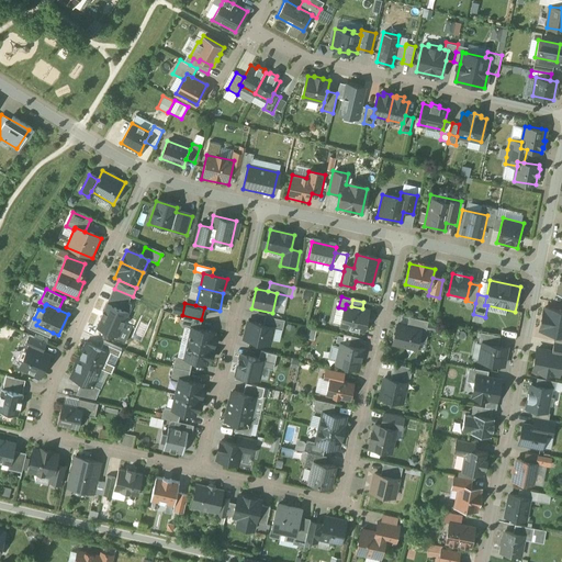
[(345,308),(340,326),(364,330),(369,310),(362,308),(351,306),(346,304),(345,308)]
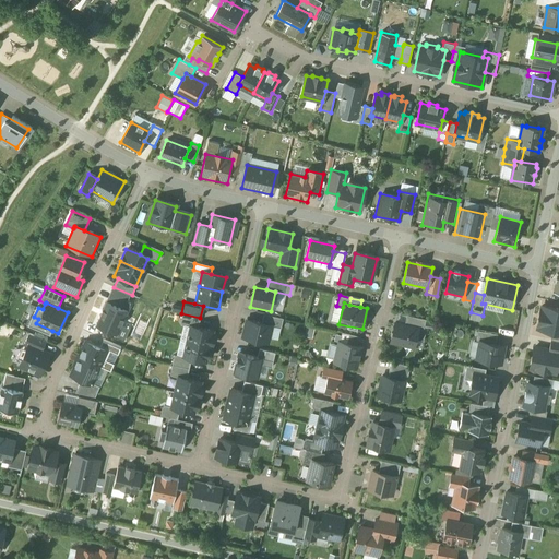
[(558,309),(542,306),(537,328),(552,332),(558,332),(558,309)]
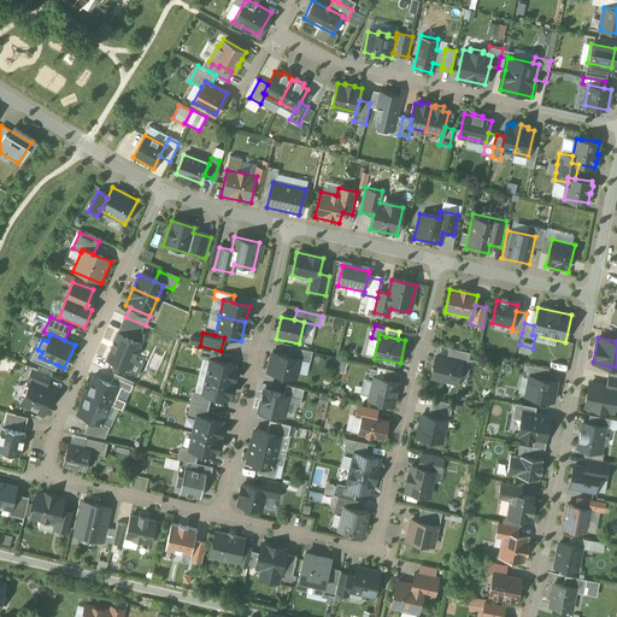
[(468,354),(448,348),(446,359),(460,363),(465,364),(468,354)]
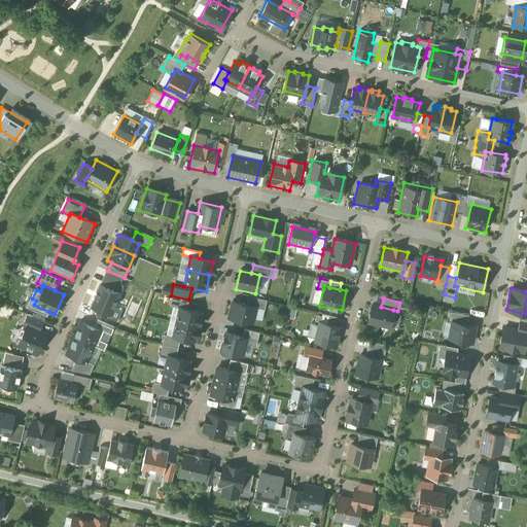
[(266,303),(250,299),(248,307),(255,309),(264,311),(266,303)]
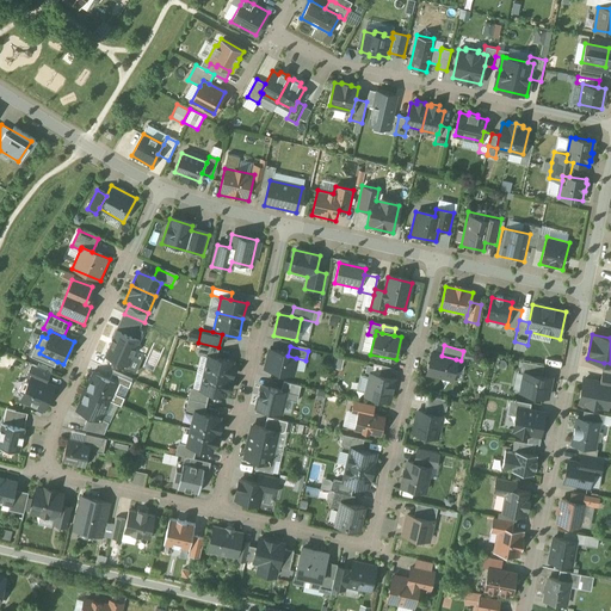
[(288,356),(269,351),(264,368),(292,375),(296,358),(288,356)]
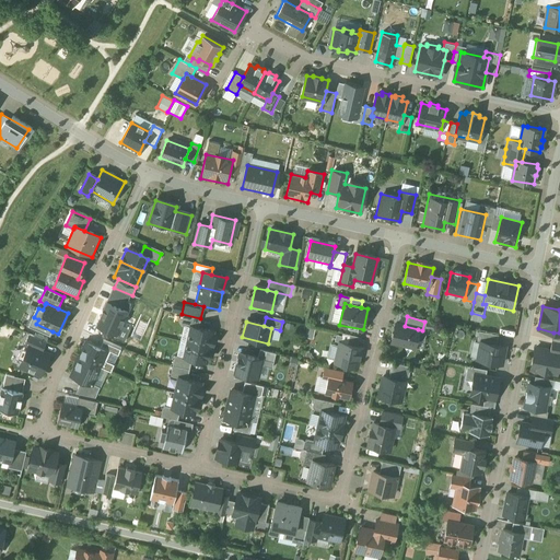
[(53,331),(36,324),(34,328),(50,336),(53,331)]
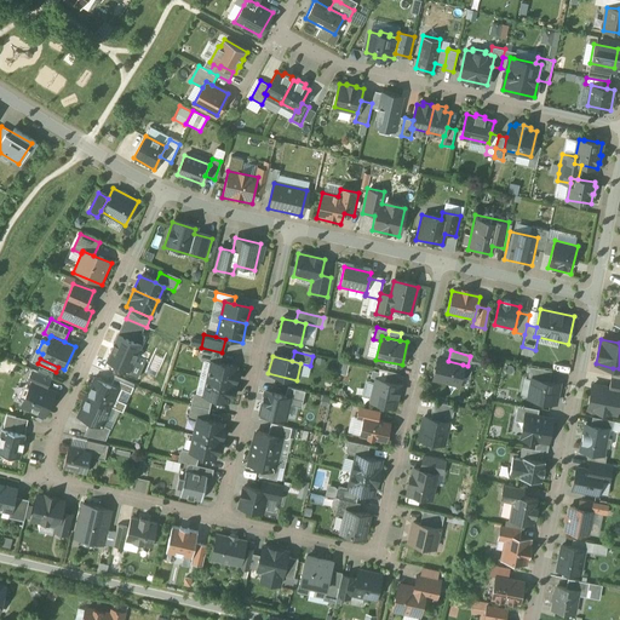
[(448,361),(437,359),(432,380),(458,386),(463,365),(448,361)]
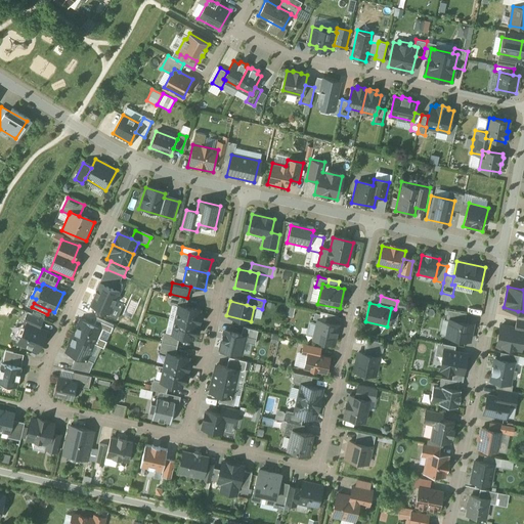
[(177,305),(173,319),(195,324),(199,310),(177,305)]
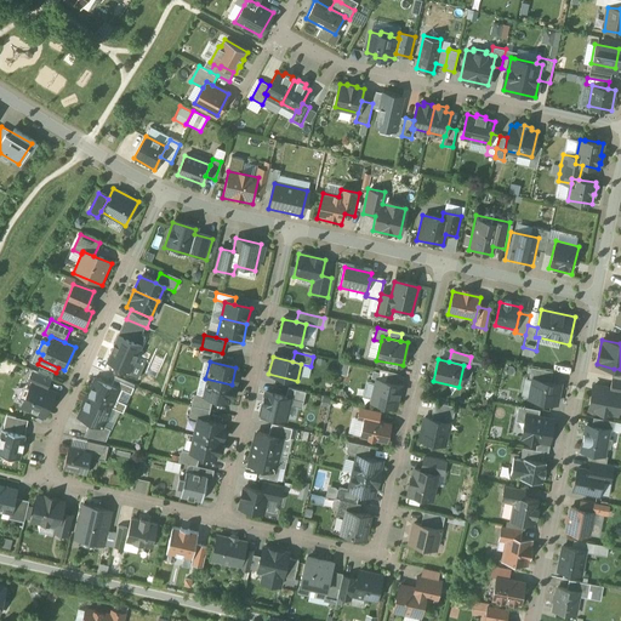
[(340,362),(339,372),(346,374),(348,363),(340,362)]
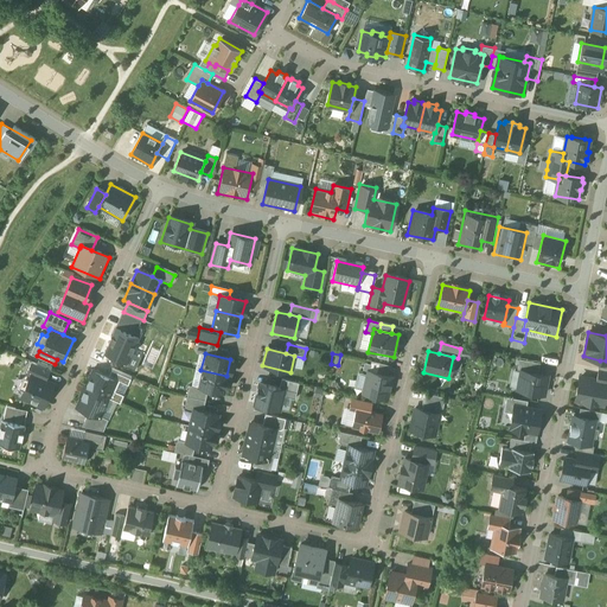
[(371,360),(369,370),(378,372),(381,362),(371,360)]
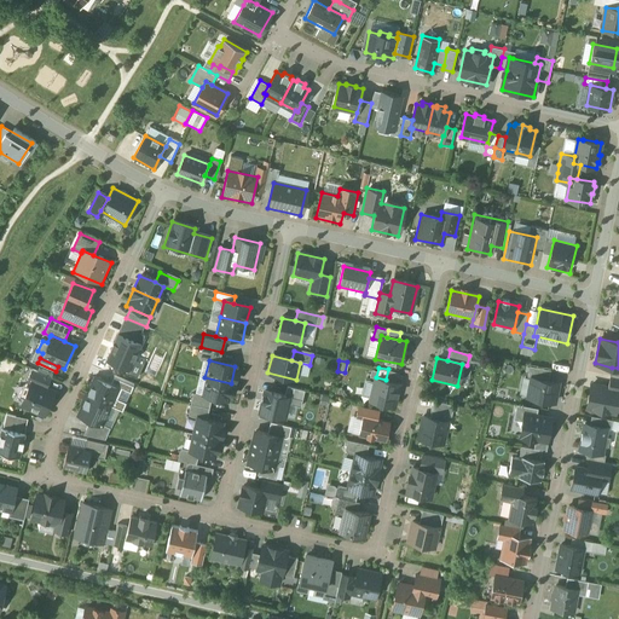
[(549,372),(528,368),(527,377),(532,379),(547,381),(549,372)]
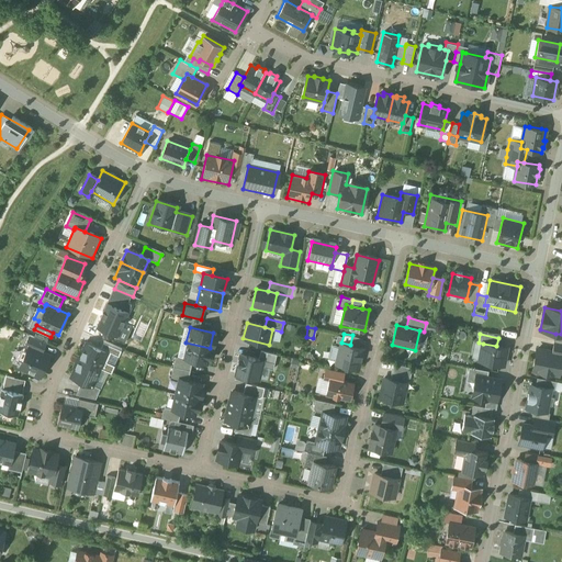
[(24,346),(27,347),(29,346),(43,351),(46,343),(30,335),(24,346)]
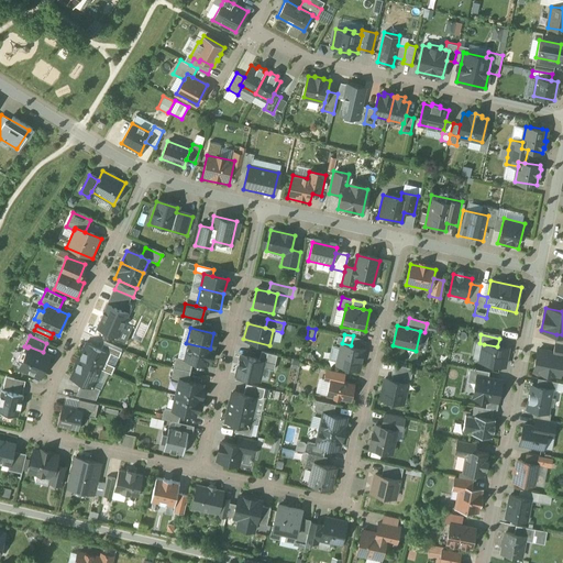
[(120,350),(101,341),(98,349),(108,353),(117,357),(120,350)]
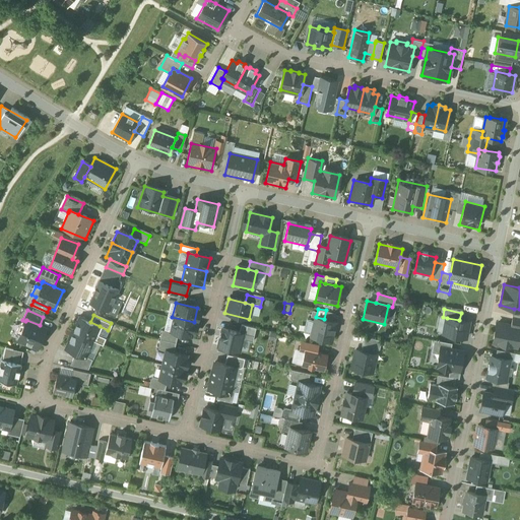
[(72,331),(93,341),(100,326),(90,322),(78,317),(72,331)]
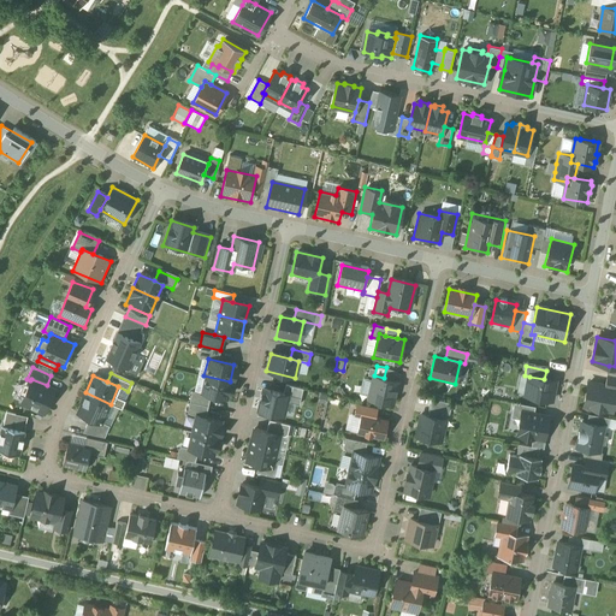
[(226,398),(230,381),(203,375),(200,392),(211,395),(226,398)]
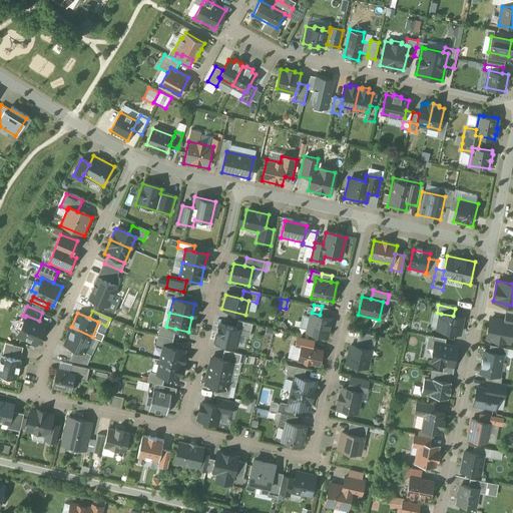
[(312,313),(308,332),(327,336),(332,318),(320,315),(312,313)]
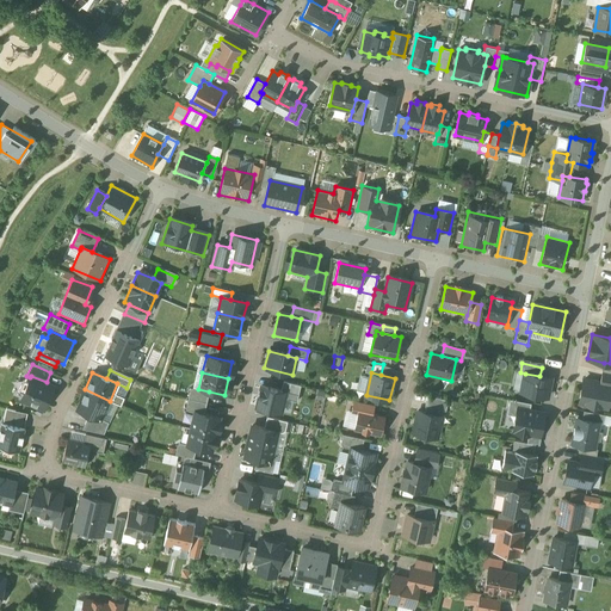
[(599,384),(582,381),(578,406),(605,412),(610,387),(610,374),(603,372),(599,384)]
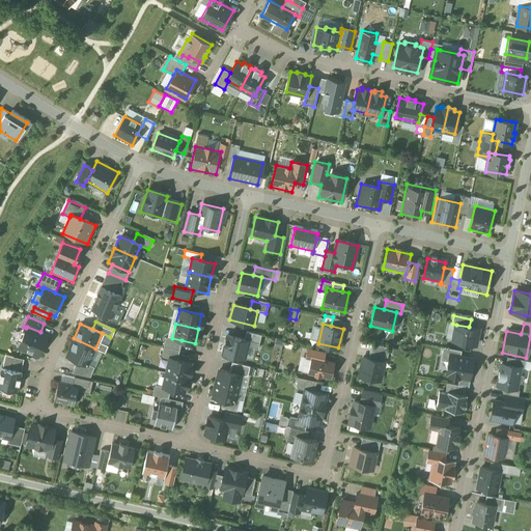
[(469,327),(456,325),(452,341),(475,345),(478,329),(469,327)]
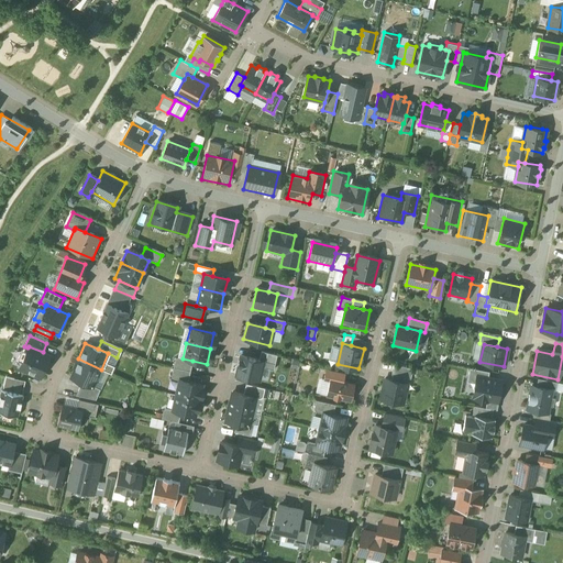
[(28,348),(19,367),(41,377),(50,355),(43,352),(29,346),(28,348)]
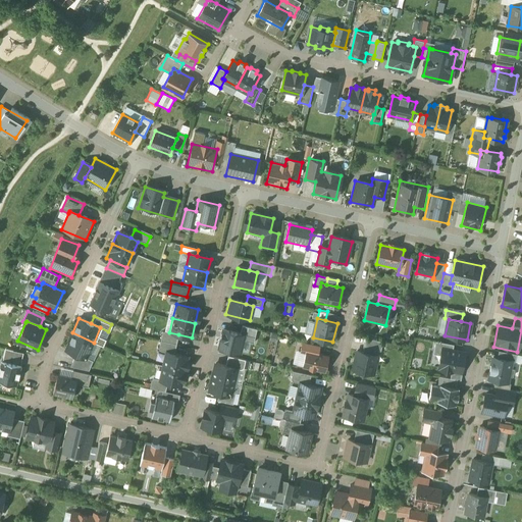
[(257,329),(242,325),(240,333),(244,334),(242,341),(254,343),(257,329)]
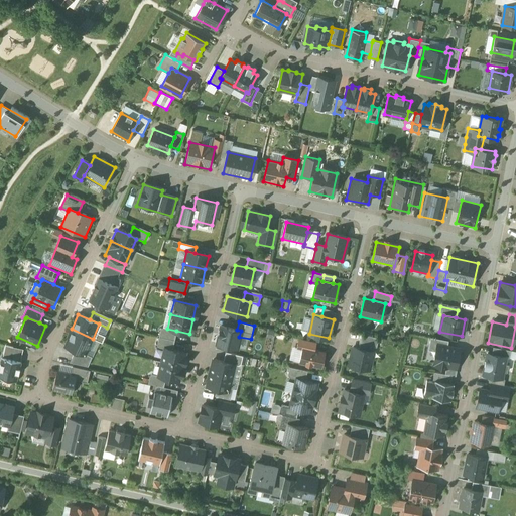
[(237,330),(221,326),(217,343),(237,348),(239,337),(241,331),(237,330)]
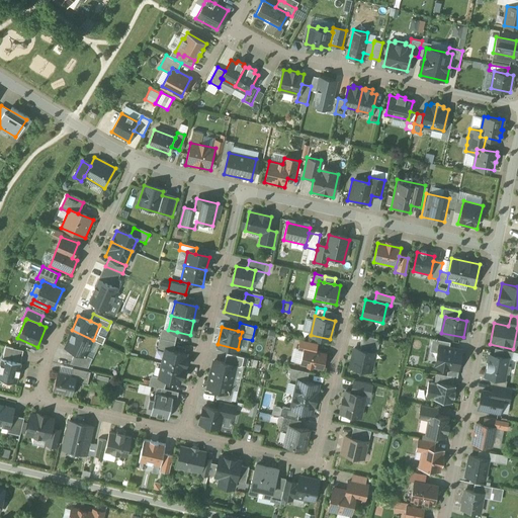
[(168,330),(161,328),(159,337),(175,341),(177,332),(168,330)]
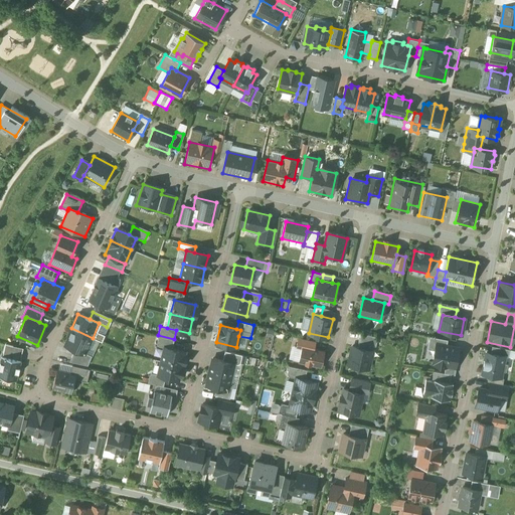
[(93,338),(71,328),(63,346),(74,351),(84,355),(93,338)]
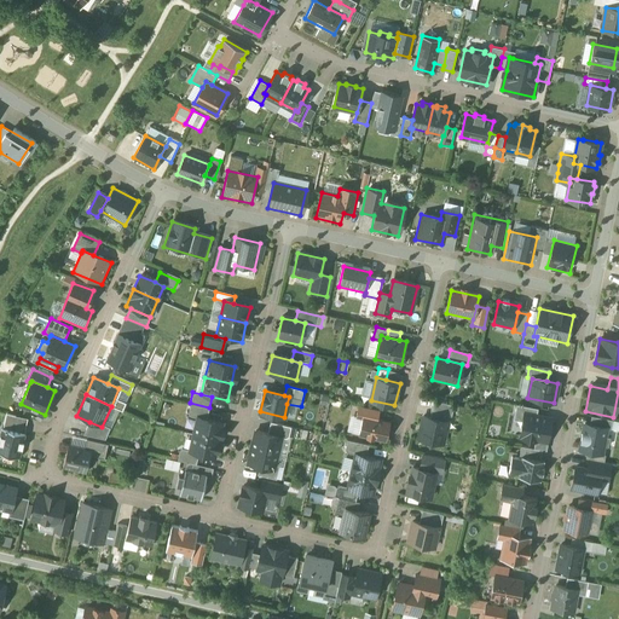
[(429,411),(451,416),(453,405),(433,399),(429,411)]
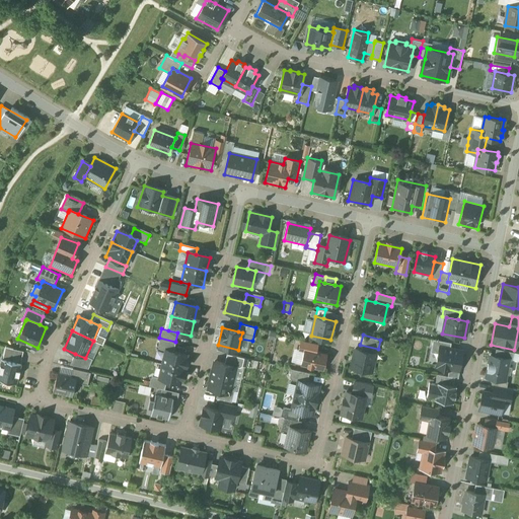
[(450,344),(433,340),(430,353),(438,354),(439,347),(449,349),(450,344)]
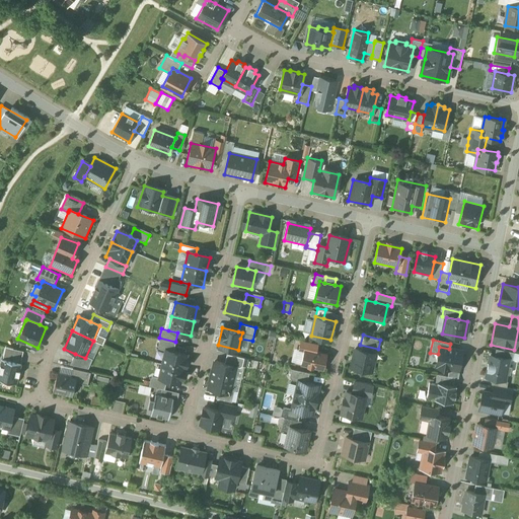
[(316,346),(298,342),(296,350),(302,352),(299,365),(322,370),(326,355),(314,352),(316,346)]
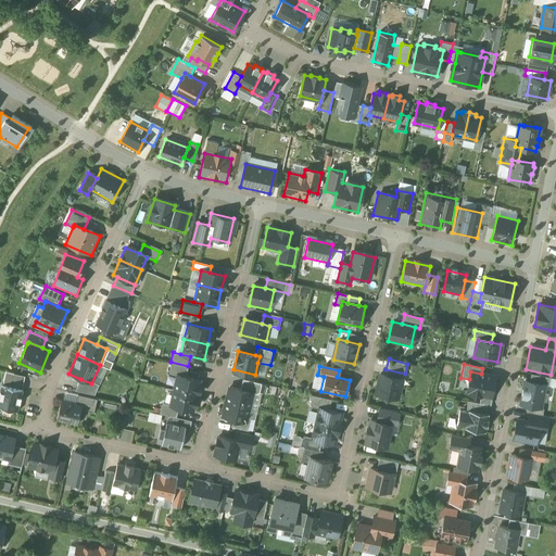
[(23,376),(4,371),(1,386),(20,390),(23,376)]
